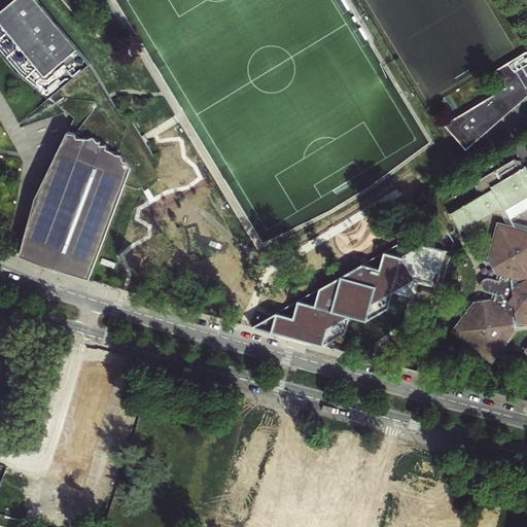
[(154,169),(162,165),(154,151),(150,153),(144,142),(147,141),(145,137),(143,133),(140,135),(129,113),(124,116),(119,108),(116,110),(109,96),(92,64),(37,0),(14,0),(0,12),(0,51),(11,66),(47,97),(58,85),(82,116),(74,133),(67,132),(35,199),(19,256),(43,267),(92,281),(98,262),(103,264),(104,258),(100,257),(124,184),(136,188),(141,186),(143,191),(145,189),(148,188),(145,184),(159,177),(154,169)]
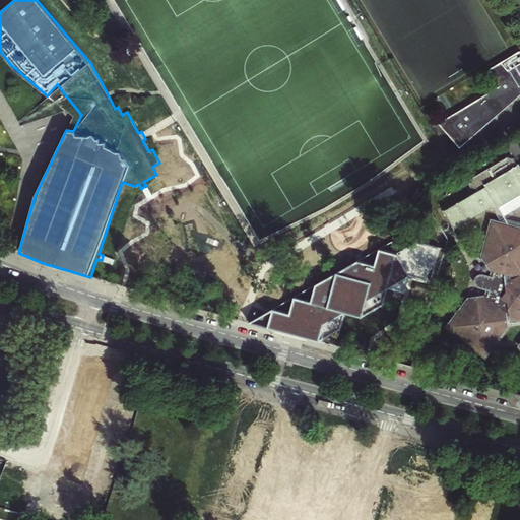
[(501,85),(439,122),(461,147),(519,94),(519,49),(490,68),(501,85)]
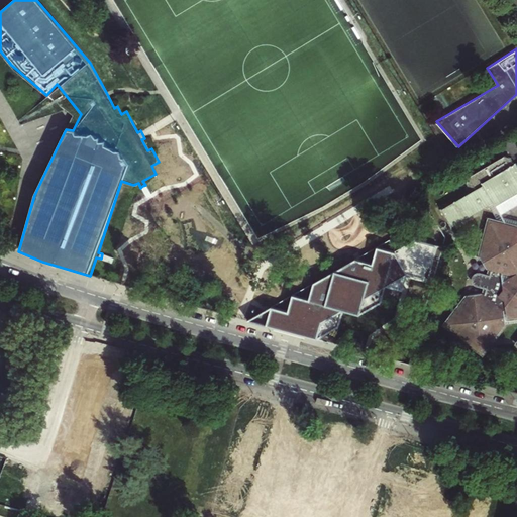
[(516,172),(487,191),(445,216),(455,233),(493,212),(502,228),(490,235),(483,261),(492,275),(491,279),(485,278),(483,278),(480,279),(479,280),(477,283),(477,285),(478,287),(479,289),(481,291),(488,293),(487,297),(473,300),(456,321),(458,337),(481,353),(494,351),(503,339),(511,329),(516,327),(516,225),(507,224),(505,220),(516,212),(516,172)]
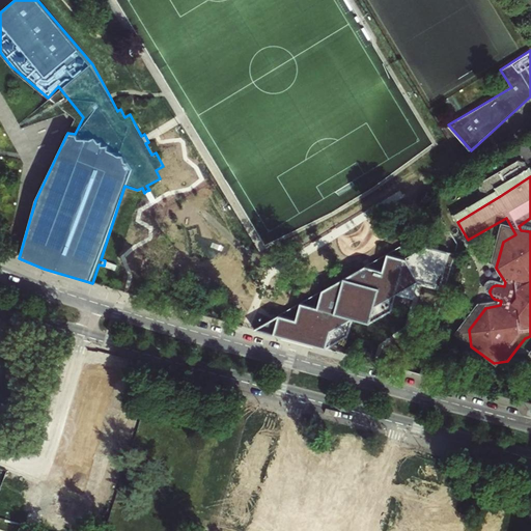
[(444,289),(454,253),(427,246),(404,258),(387,253),(382,271),(366,266),(323,290),(317,308),(301,303),(296,320),(279,315),(254,330),(326,350),(330,332),(347,336),(352,318),(369,324),(373,306),(390,311),(394,295),(412,299),(417,282),(444,289)]
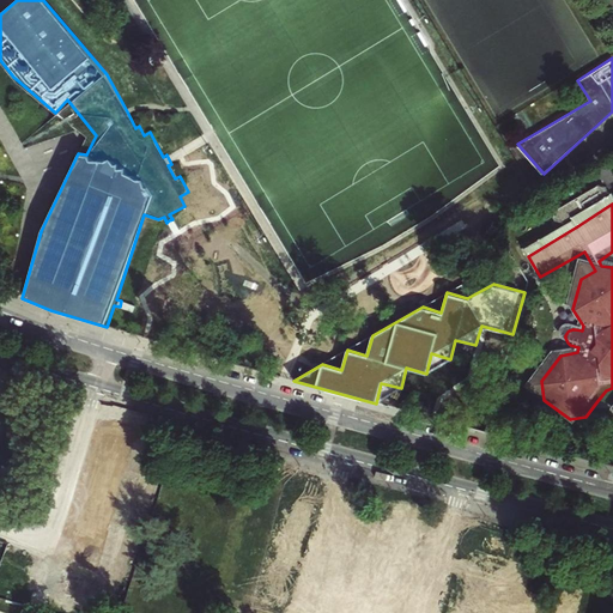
[(450,359),(431,353),(426,374),(450,359)]
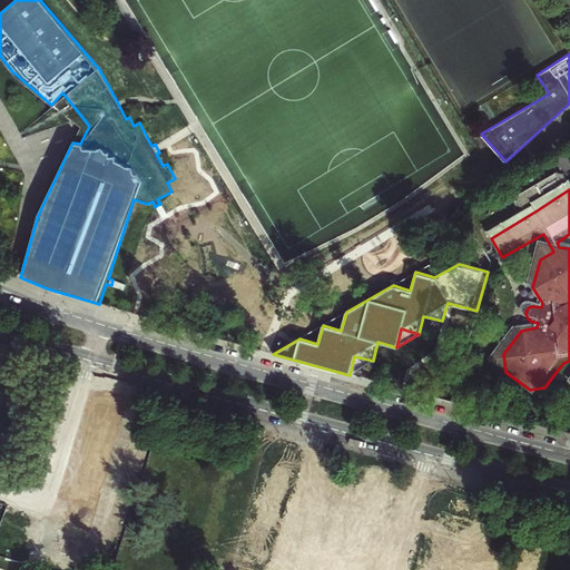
[(373,361),(354,356),(350,375),(373,361)]
